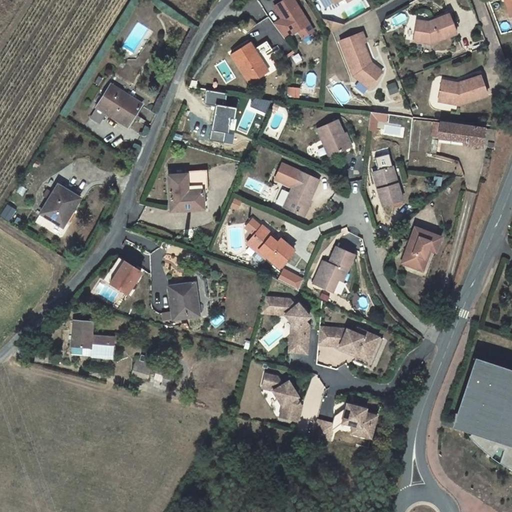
[(293,0),(283,0),(274,6),(280,16),(283,14),(285,17),(282,19),(274,24),(285,39),(309,24),(293,0)]
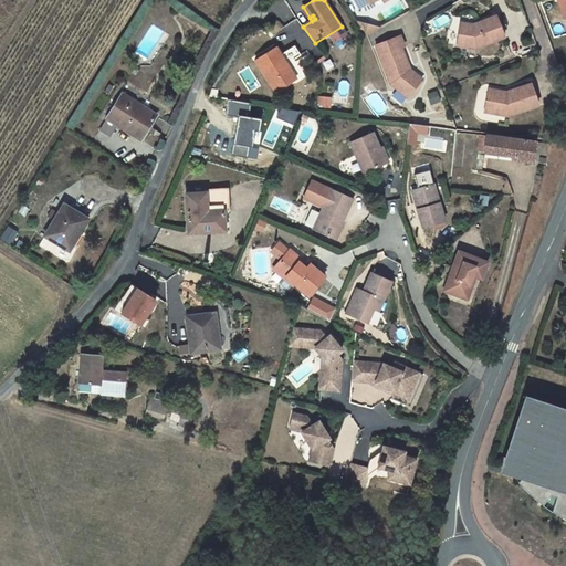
[(375,0),(354,0),(359,10),(375,0)]
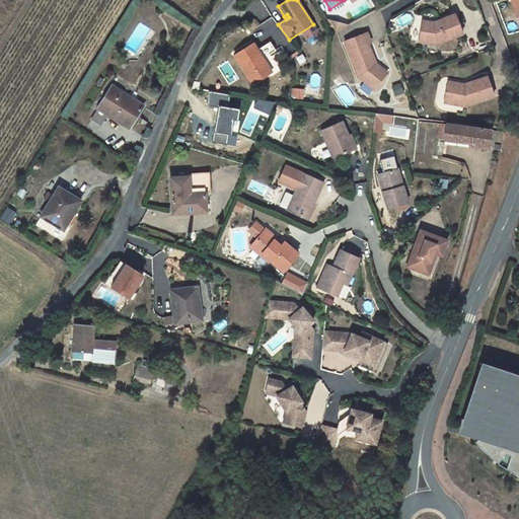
[(435,22),(423,20),(420,42),(437,45),(463,34),(455,14),(435,22)]
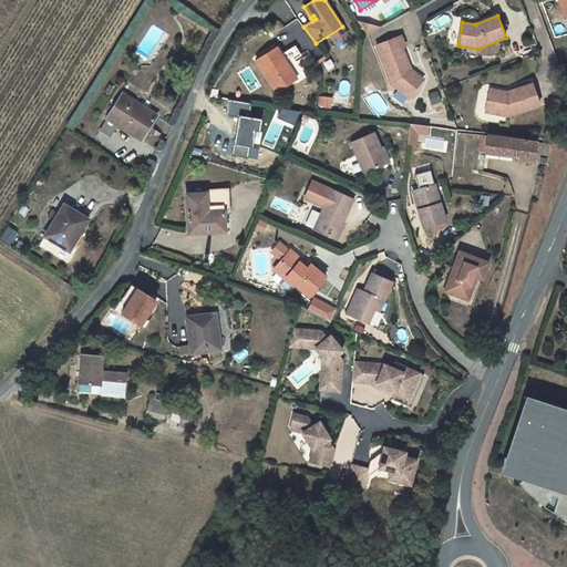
[(366,37),(381,28),(357,21),(366,37)]
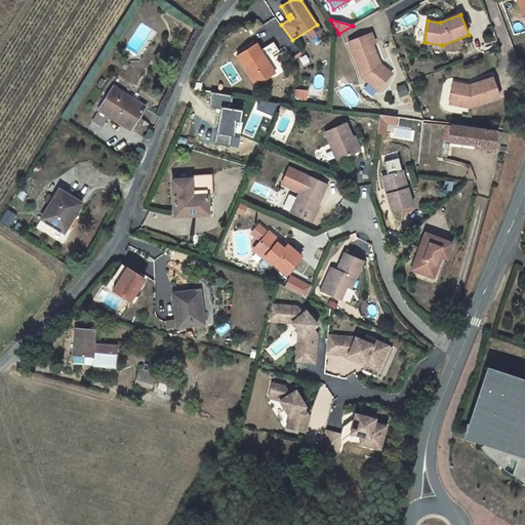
[(371,33),(349,42),(362,77),(378,90),(389,76),(377,67),(375,61),(378,59),(372,44),(375,42),(371,33)]
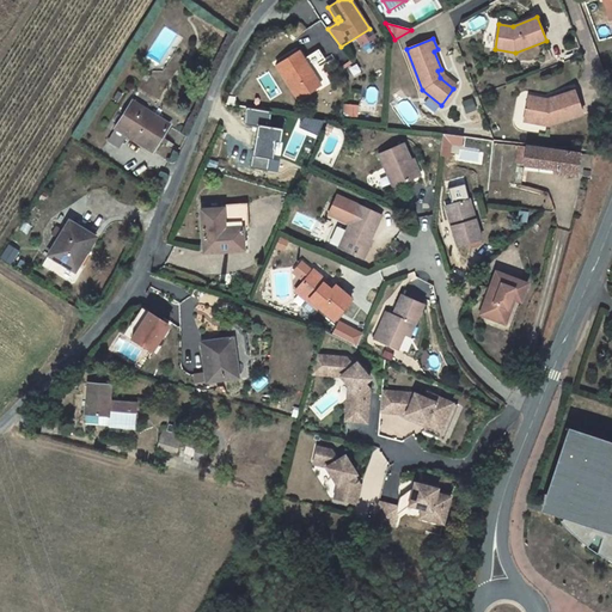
[(298,51),(276,65),(299,101),(318,89),(306,69),(308,68),(298,51)]
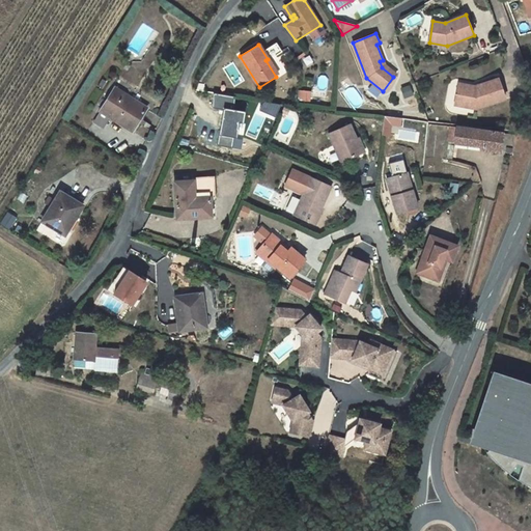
[(278,76),(268,59),(266,60),(276,77),(278,76)]
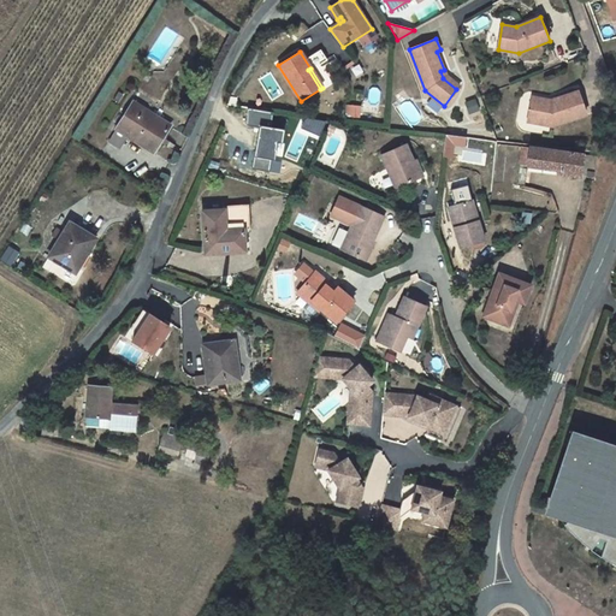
[(444,70),(440,71),(443,78),(456,89),(460,86),(446,76),(444,70)]
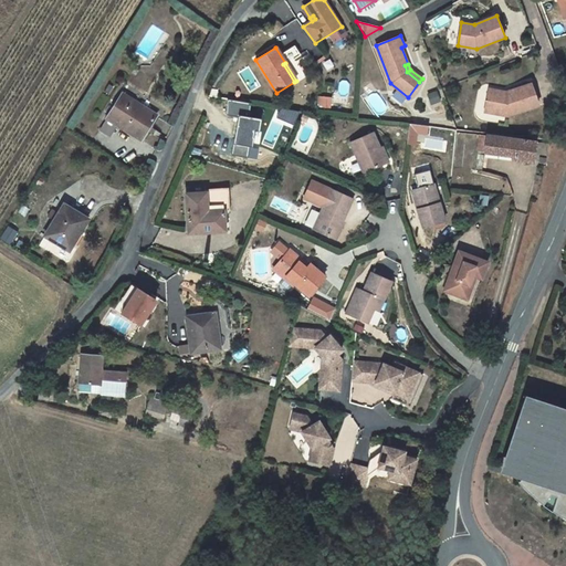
[(507,96),(489,93),(485,112),(509,116),(538,106),(532,84),(510,91),(511,95),(507,96)]
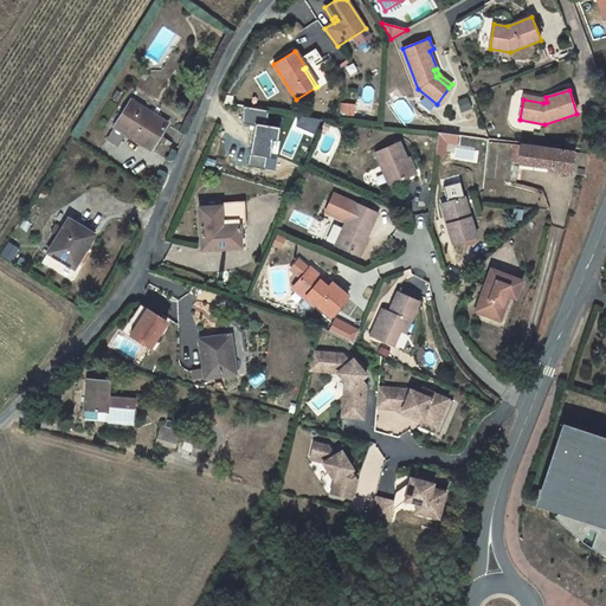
[(152,150),(168,123),(131,100),(115,127),(126,134),(152,150)]
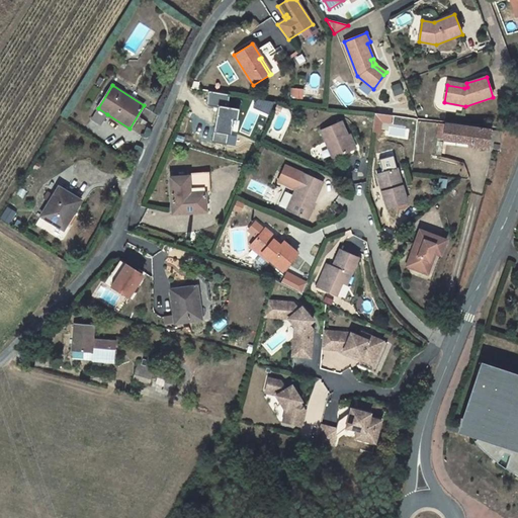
[(230,94),(210,91),(207,105),(218,107),(216,123),(216,126),(214,126),(211,143),(227,145),(229,135),(231,135),(233,125),(232,125),(233,119),(238,120),(240,109),(228,107),(230,94)]
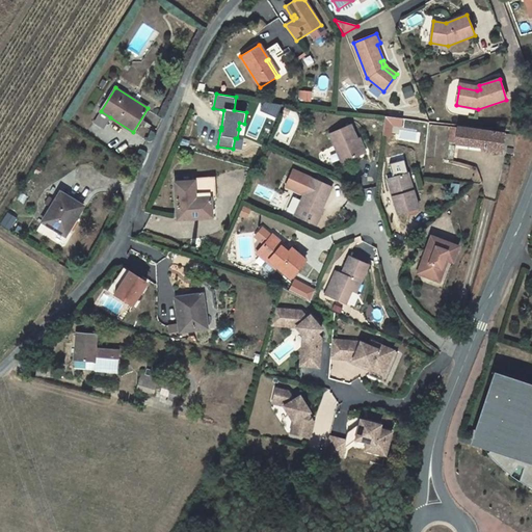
[(110,117),(101,111),(94,122),(104,128),(110,117)]
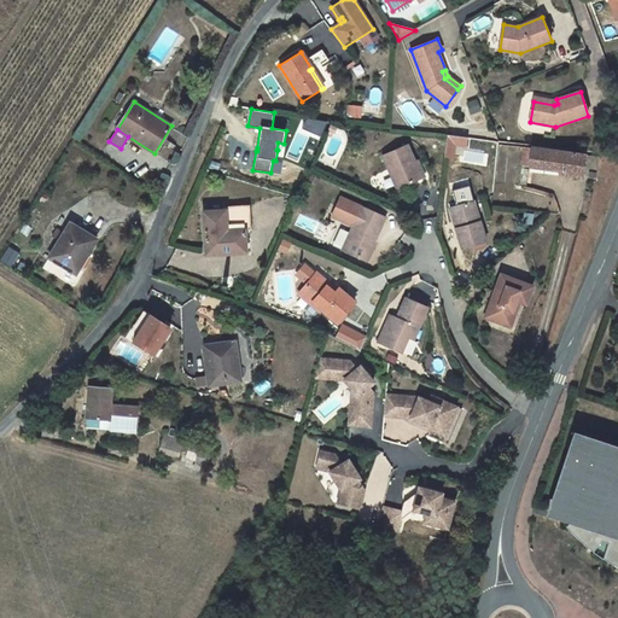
[(445,135),(445,145),(465,146),(465,136),(445,135)]
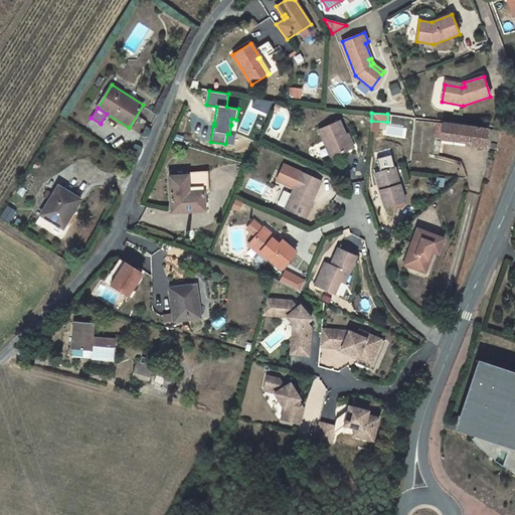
[(331,157),(343,152),(350,149),(352,148),(346,135),(340,121),(319,130),(331,157)]
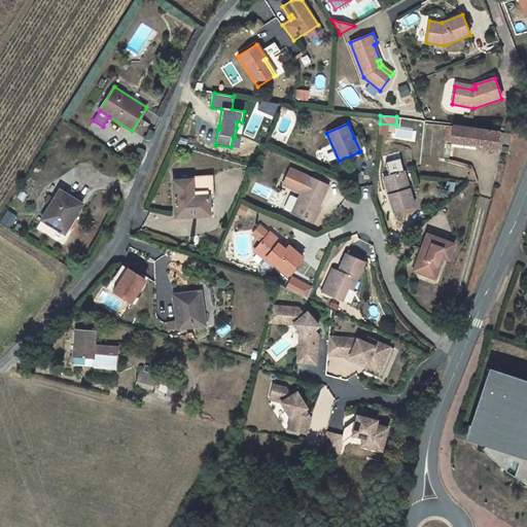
[(452,140),(453,126),(447,125),(445,139),(452,140)]
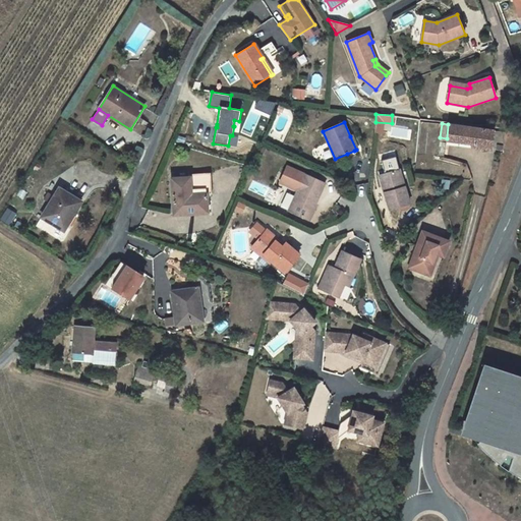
[(490,150),(493,130),(448,124),(447,138),(446,139),(475,143),(475,148),(490,150)]
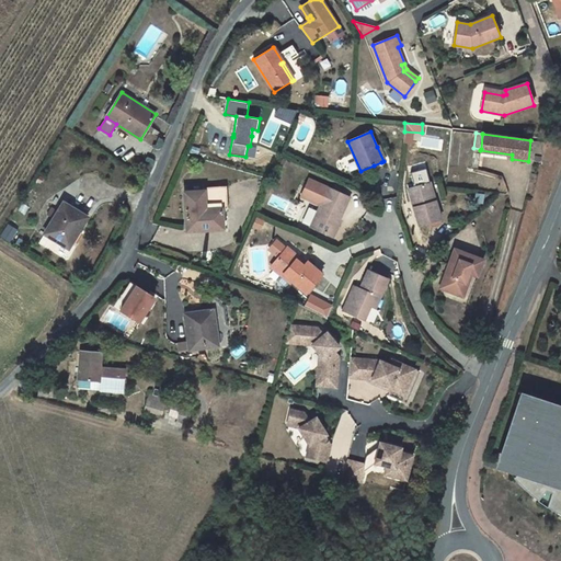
[(379,146),(377,147),(384,161),(386,160),(379,146)]
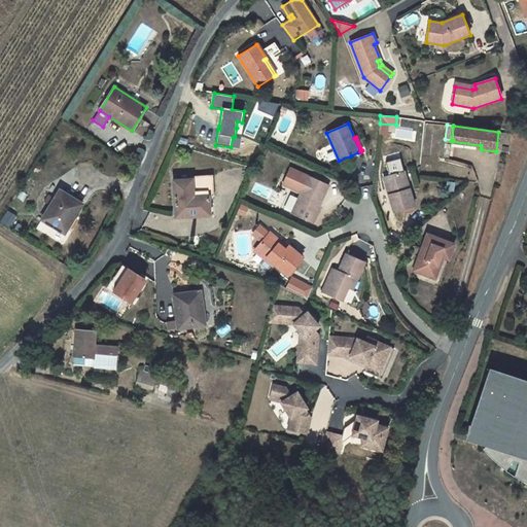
[(399,160),(387,162),(390,173),(401,170),(399,160)]
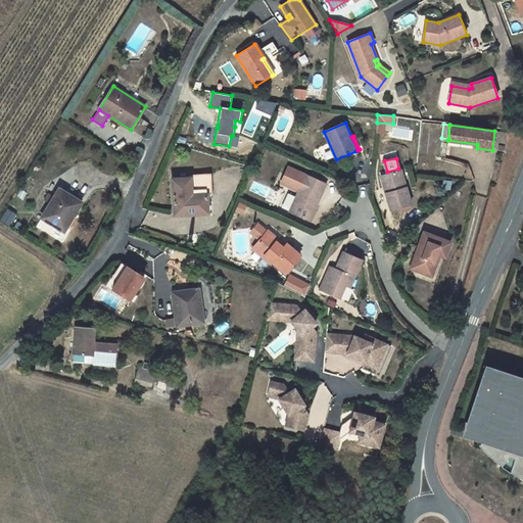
[(293,204),(290,211),(310,220),(326,184),(288,168),(281,184),(290,188),(298,185),(301,186),(298,192),(293,204)]
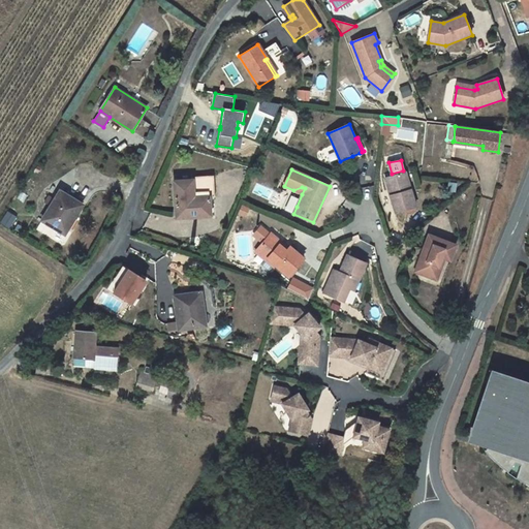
[(406,173),(403,174),(408,191),(411,190),(406,173)]
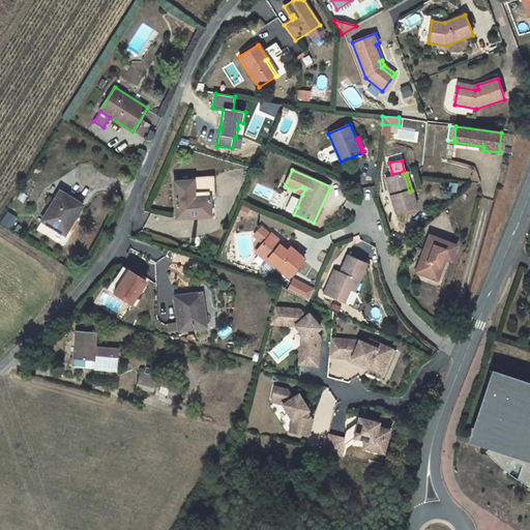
[(409,192),(404,174),(386,179),(396,213),(416,207),(412,190),(409,192)]
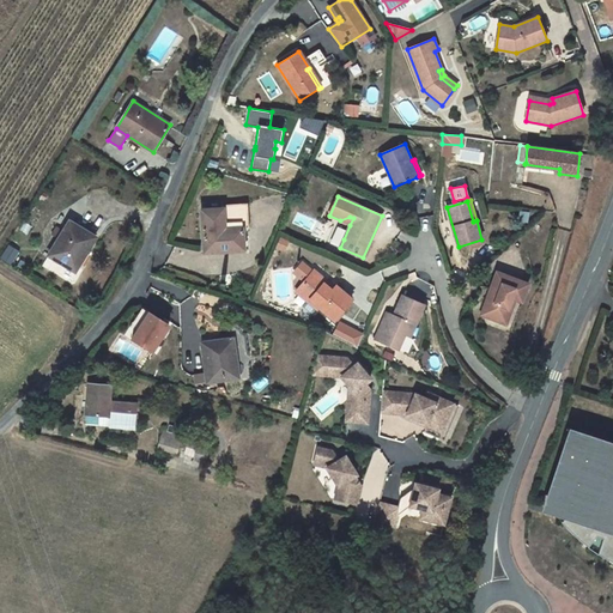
[(225,252),(244,250),(243,229),(249,229),(248,204),(223,205),(223,208),(201,211),(205,253),(222,252),(222,248),(225,248),(225,252)]
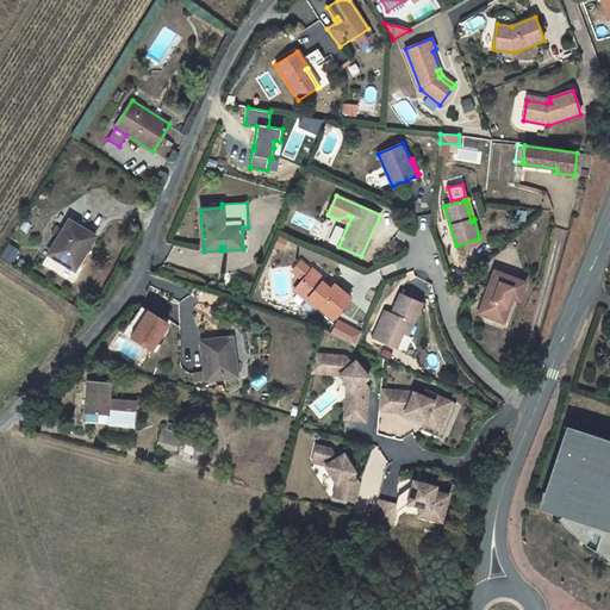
[(97,236),(70,221),(49,255),(75,271),(97,236)]
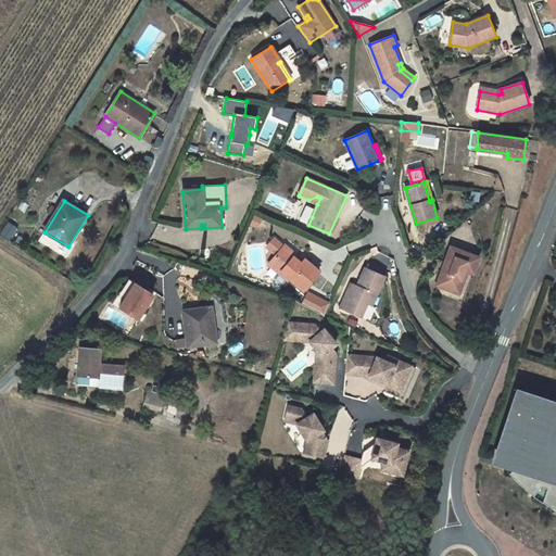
[(300,220),(308,225),(312,217),(303,213),(300,220)]
